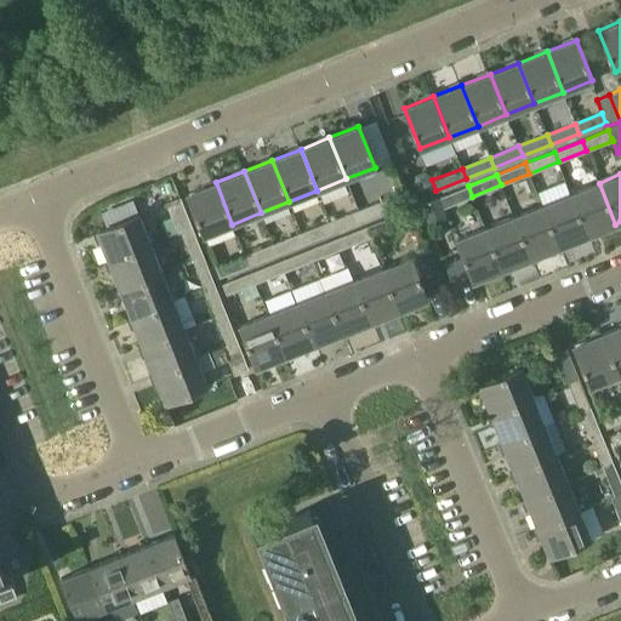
[(187,194),(203,235),(232,224),(216,182),(187,194)]
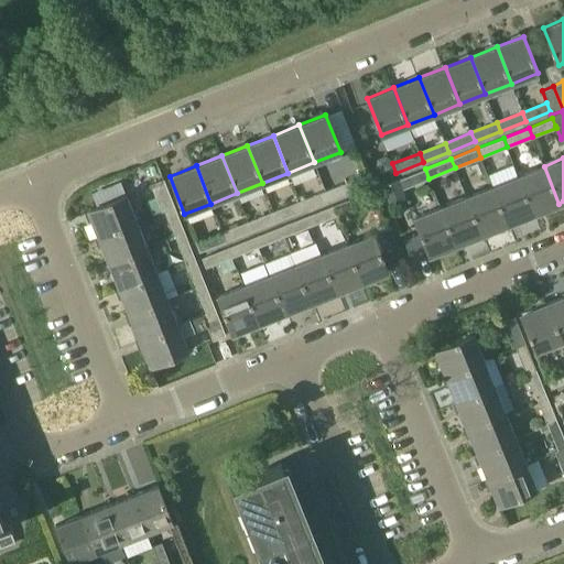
[(559,204),(544,166),(519,176),(533,214),(559,204)]
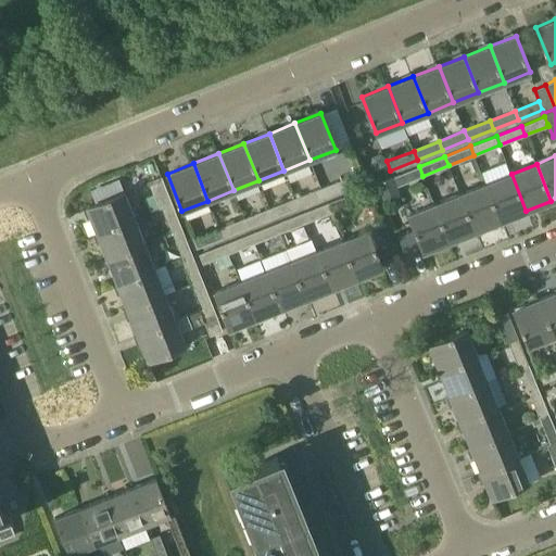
[(393,176),(396,186),(422,176),(419,166),(393,176)]
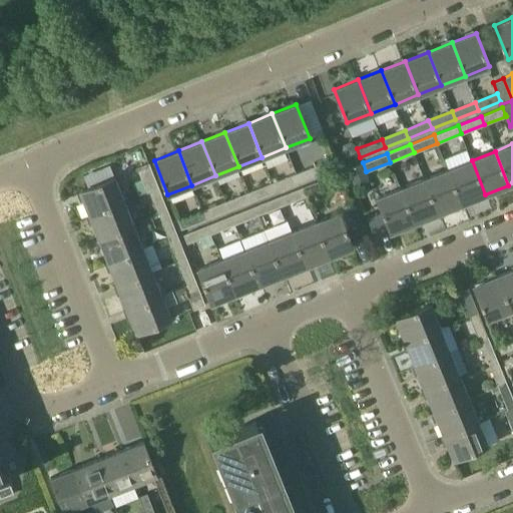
[(448,170),(462,203),(485,194),(472,160),(448,170)]
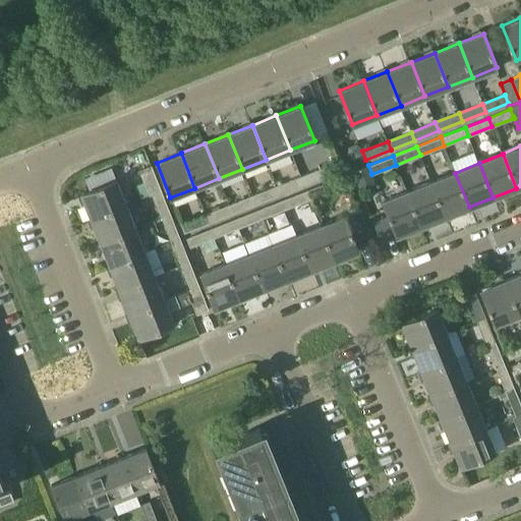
[(151,165),(138,170),(149,195),(152,194),(152,193),(160,189),(151,165)]
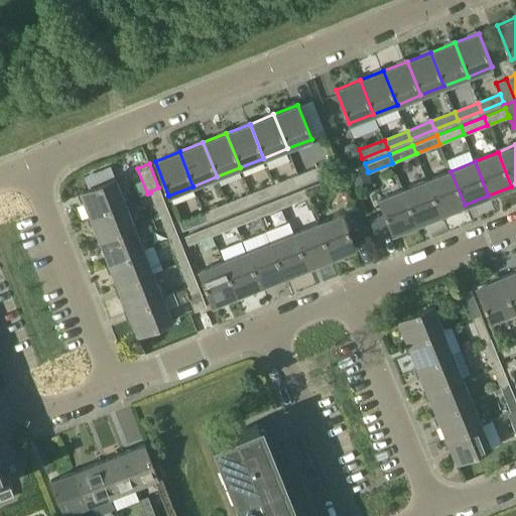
[(320,164),(297,174),(301,183),(325,173),(320,164)]
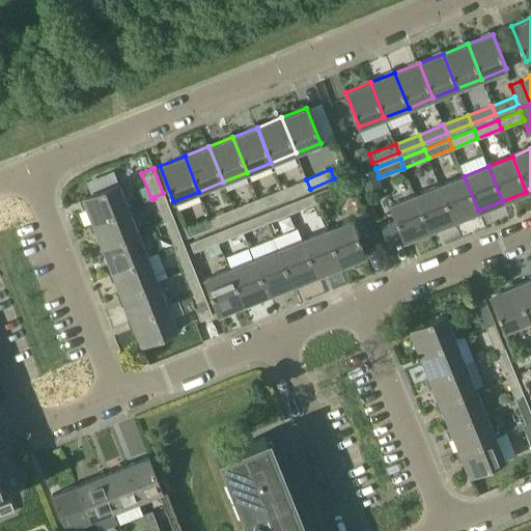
[(478,211),(464,176),(440,186),(453,221),(478,211)]
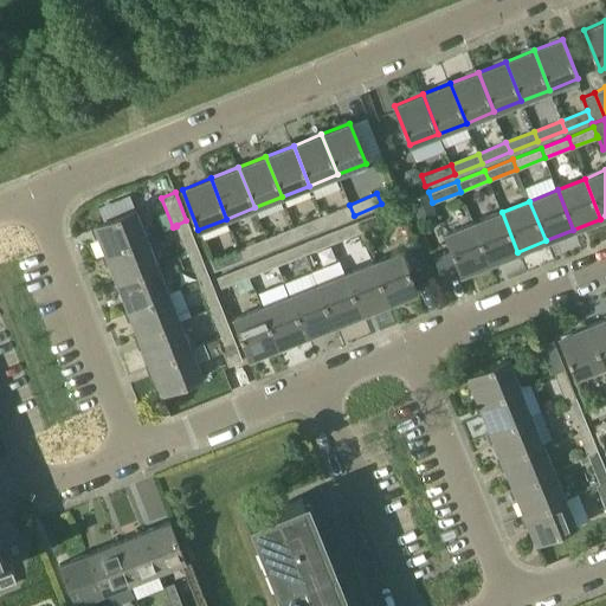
[(354,216),(349,205),(322,216),(326,226),(354,216)]
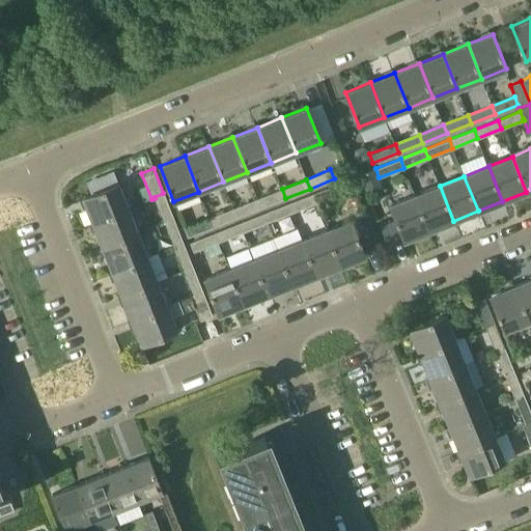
[(118,183),(83,196),(93,222),(129,207),(118,183)]
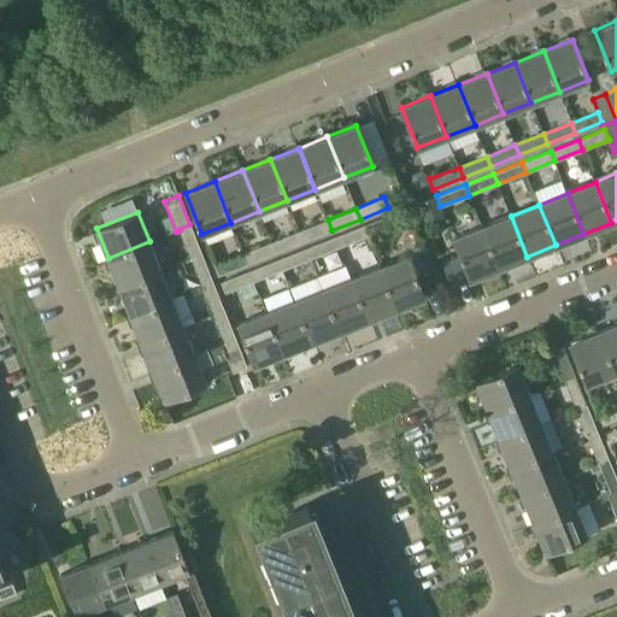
[(511,216),(482,227),(499,268),(527,257),(511,216)]
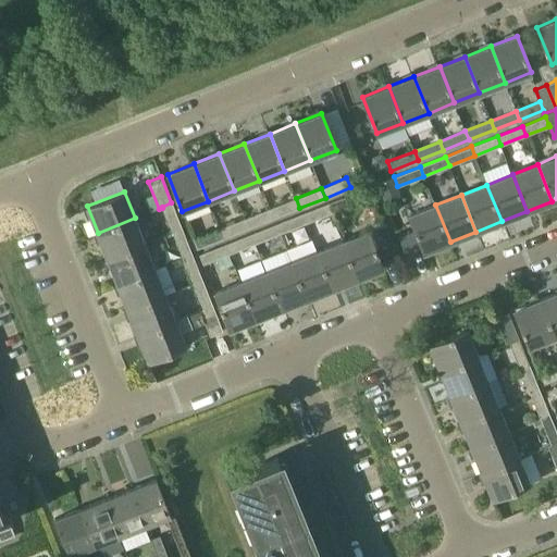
[(344,197),(327,203),(331,213),(347,207),(344,197)]
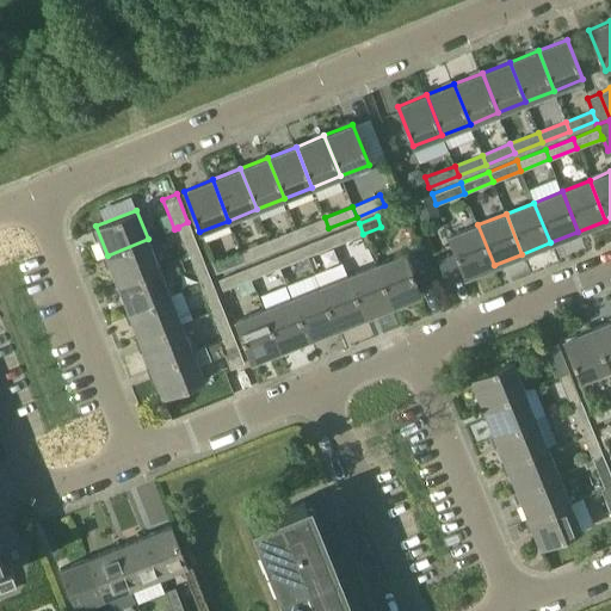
[(328,228),(325,217),(296,229),(301,239),(328,228)]
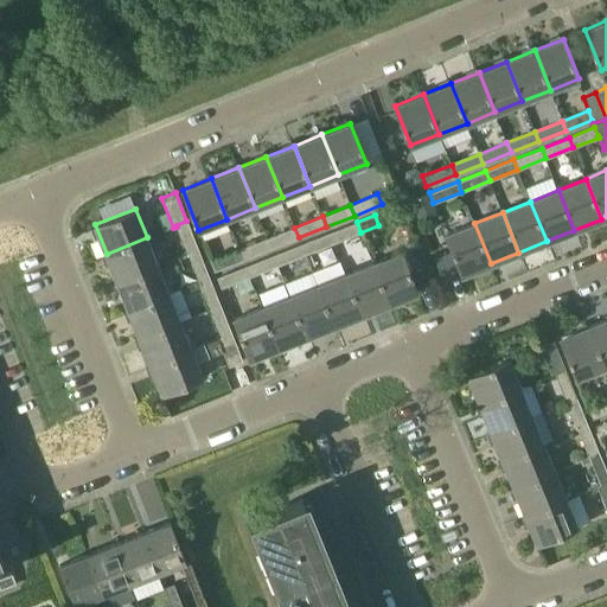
[(187,253),(198,249),(186,221),(177,225),(177,227),(187,253)]
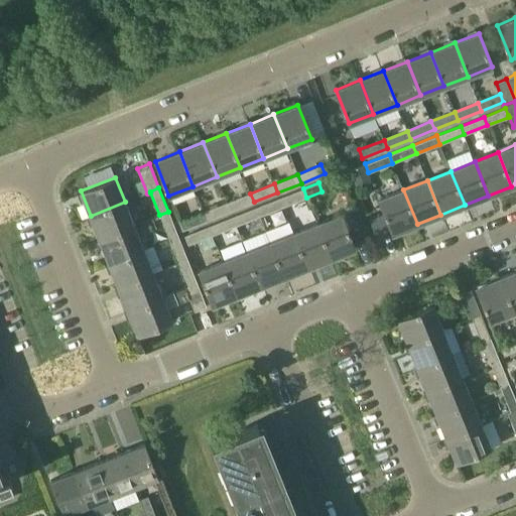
[(306,198),(303,188),(279,199),(282,207),(306,198)]
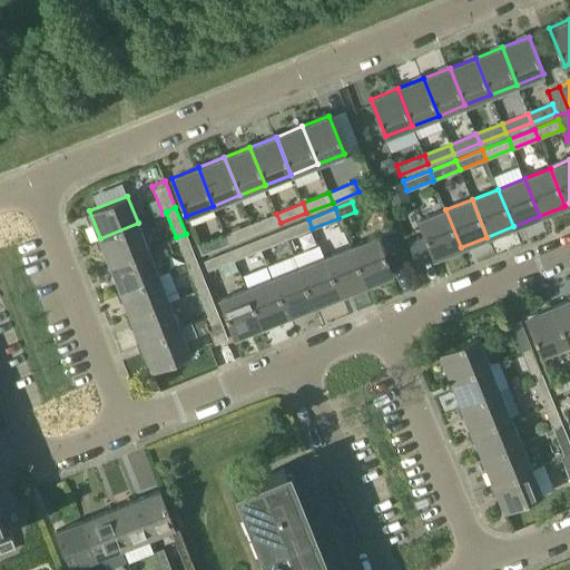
[(434,258),(461,247),(445,209),(420,220),(434,258)]
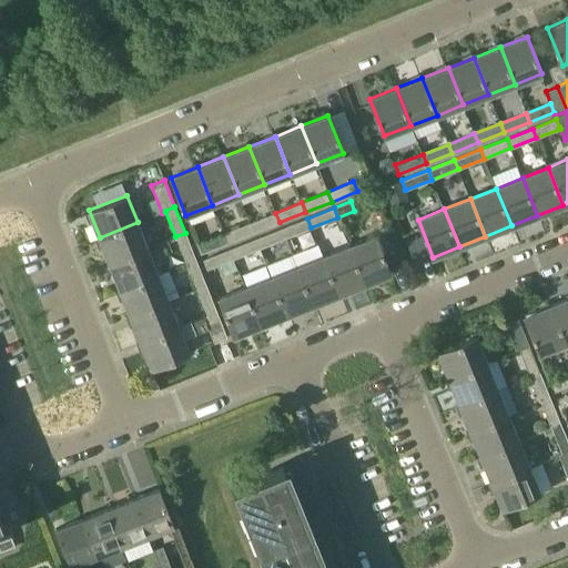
[(280,222),(275,213),(250,223),(253,233),(280,222)]
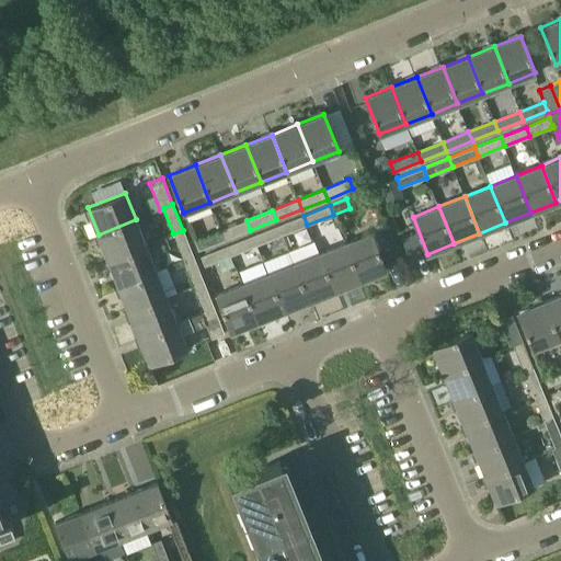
[(282,236),(307,225),(304,216),(278,226),(282,236)]
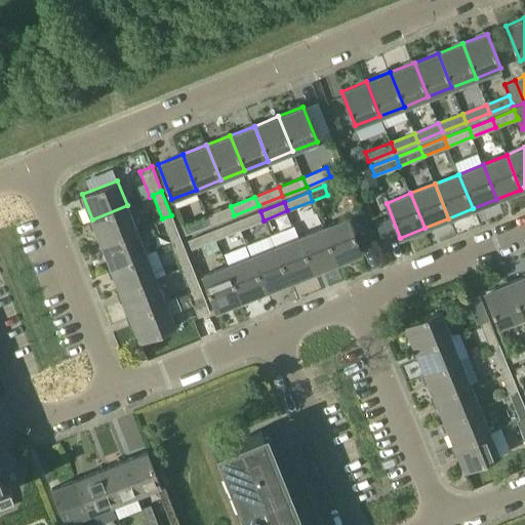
[(92,219),(102,243),(136,229),(127,205),(92,219)]
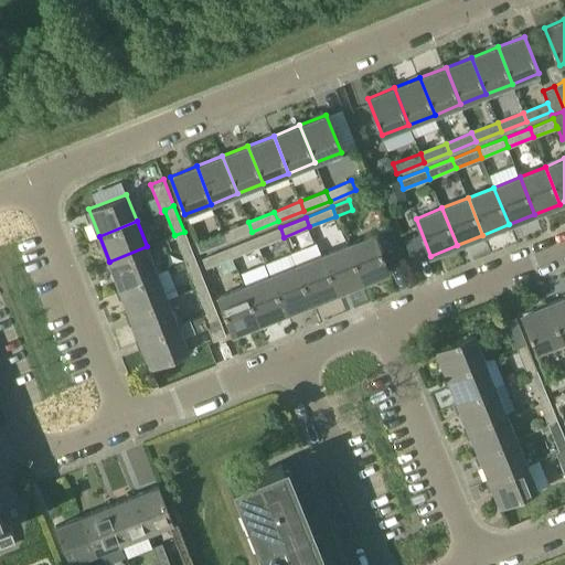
[(222,232),(226,242),(252,232),(248,222),(222,232)]
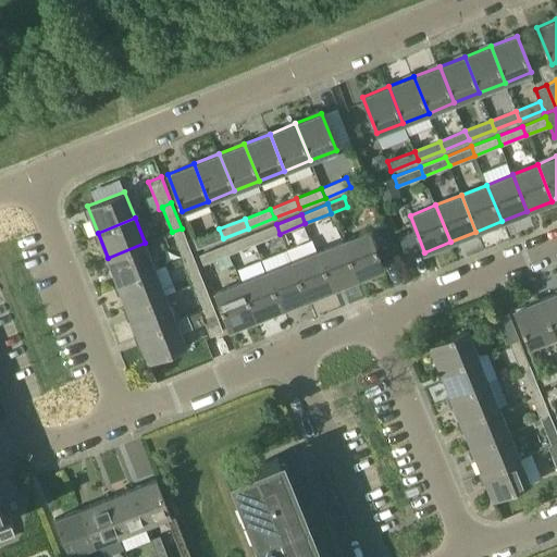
[(276,224),(250,234),(255,244),(280,234),(276,224)]
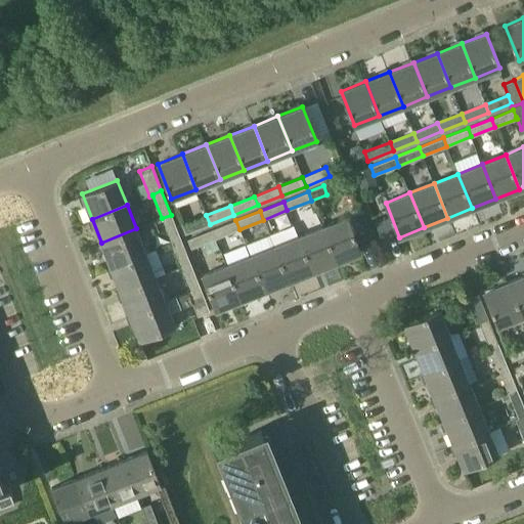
[(361,212),(322,227),(336,262),(360,253),(356,241),(370,235),(361,212)]
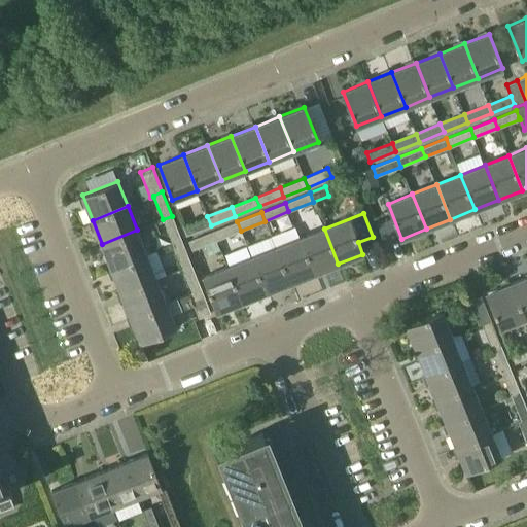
[(172,216),(163,219),(173,244),(181,241),(172,216)]
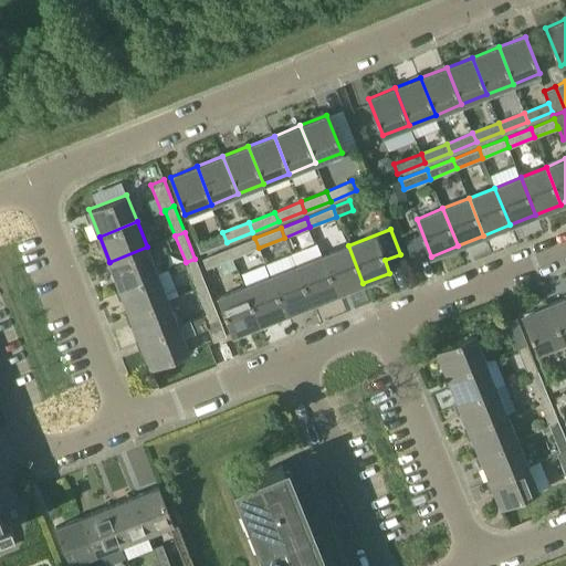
[(196,243),(199,253),(227,242),(222,232),(196,243)]
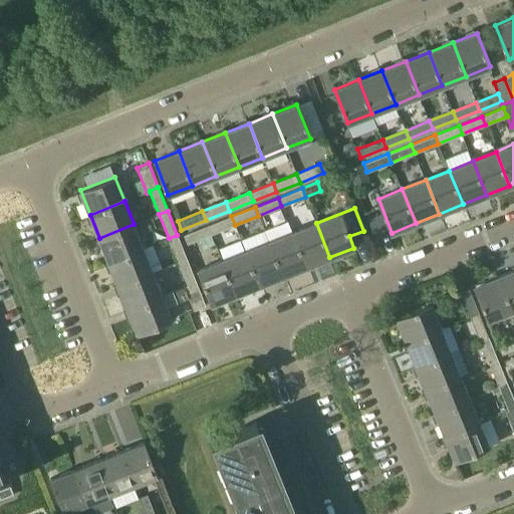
[(235,225),(231,216),(208,225),(211,234),(235,225)]
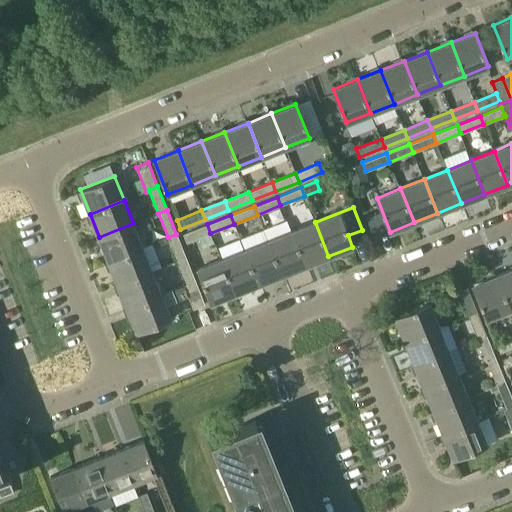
[(315,222),(291,232),(305,265),(328,256),(315,222)]
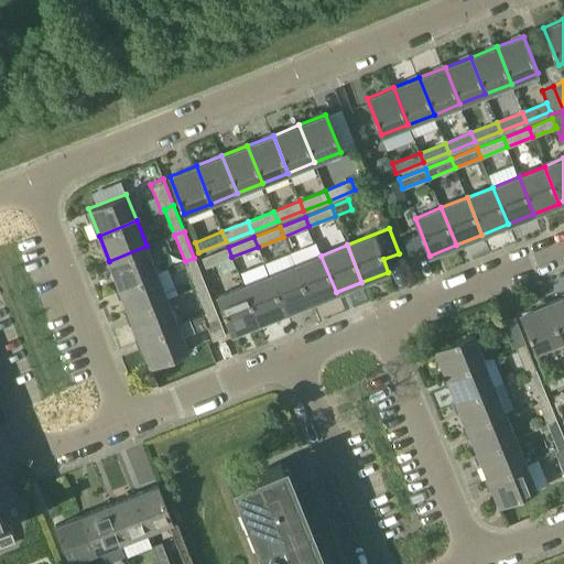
[(147,246),(109,261),(119,288),(156,272),(147,246)]
